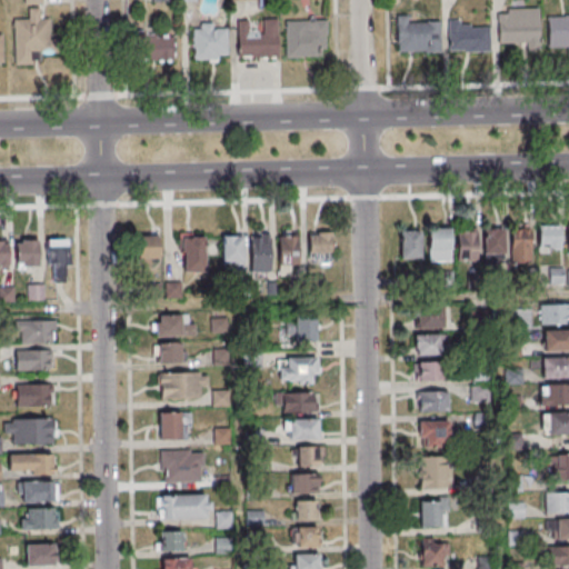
[(12,20),(13,67),(31,67),(31,62),(39,62),(39,55),(56,53),(56,41),(48,41),(48,20),(39,20),(38,9),(27,9),(27,20),(12,20)]
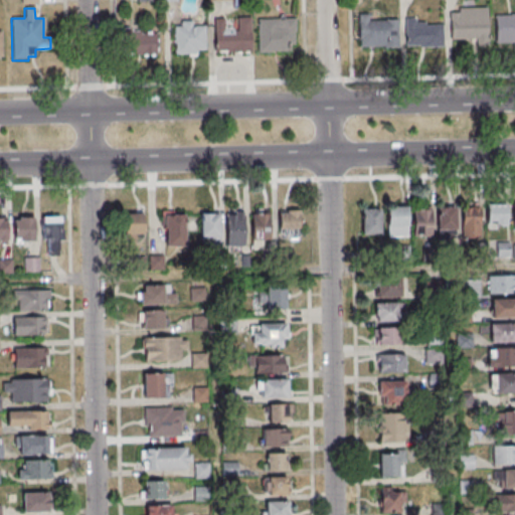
[(487,8),(488,45),(476,46),(476,39),(450,40),(450,14),(459,14),(459,8),(487,8)]
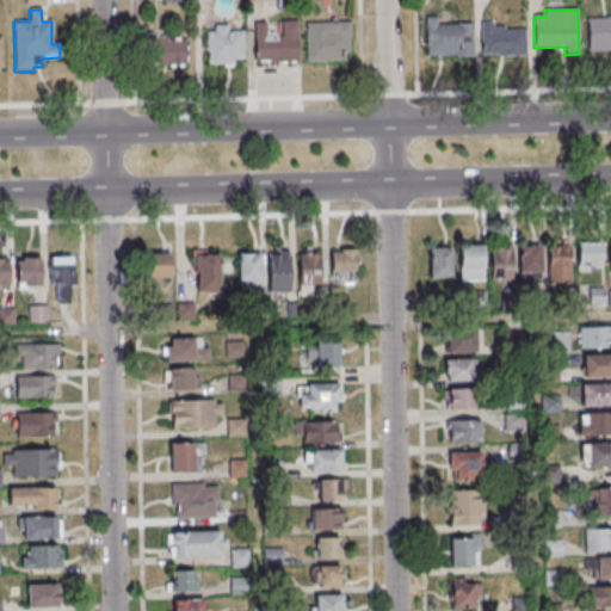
[(437,24),(437,17),(426,17),(426,55),(473,55),(473,23),(437,24)]
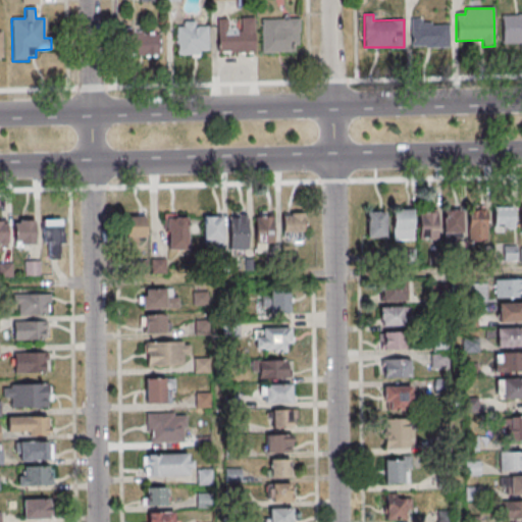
[(521,45),(520,46),(520,44),(502,45),(501,16),(521,15),(521,45)]
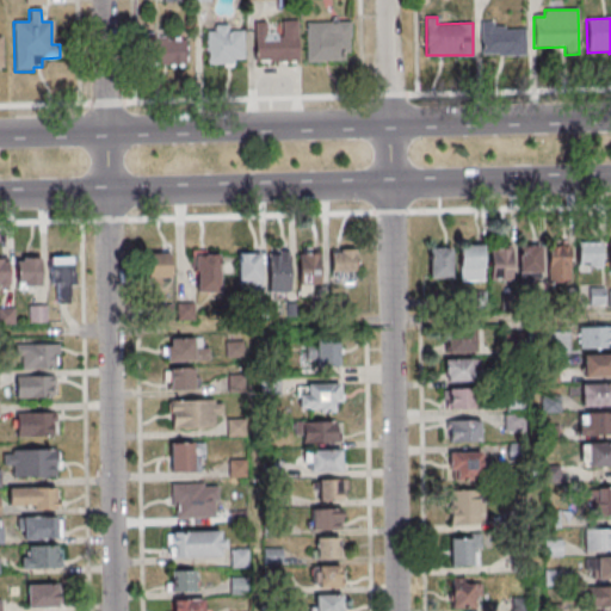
[(298,22),(279,22),(279,32),(266,32),(266,24),(251,24),(250,61),(297,62),(298,22)]
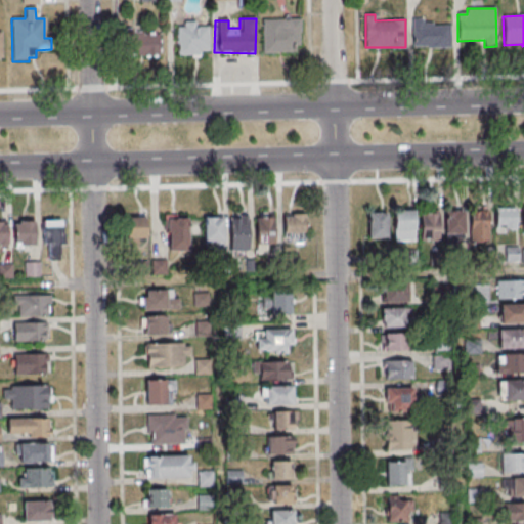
[(263,18),(263,53),(300,53),(300,18),(263,18)]
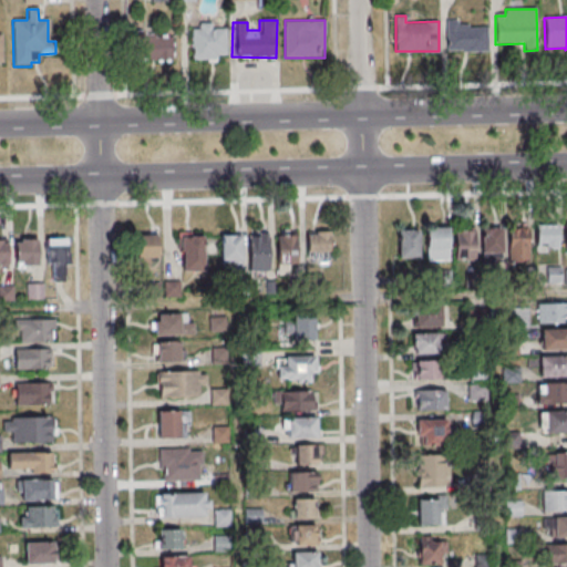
[(486,28),(487,52),(461,53),(461,51),(446,51),(445,21),(456,21),(457,26),(467,26),(467,29),(486,28)]
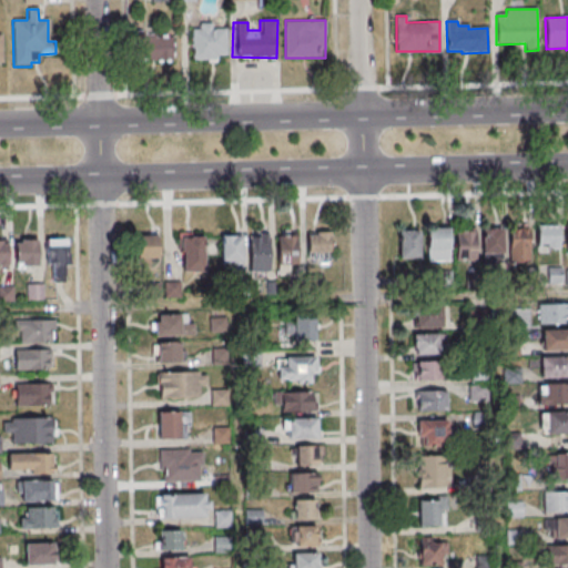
[(227,61),(227,26),(192,26),(192,61),(227,61)]
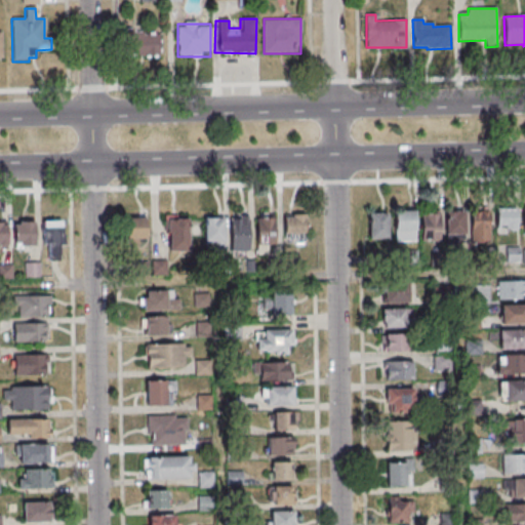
[(160,55),(160,31),(127,31),(127,55),(160,55)]
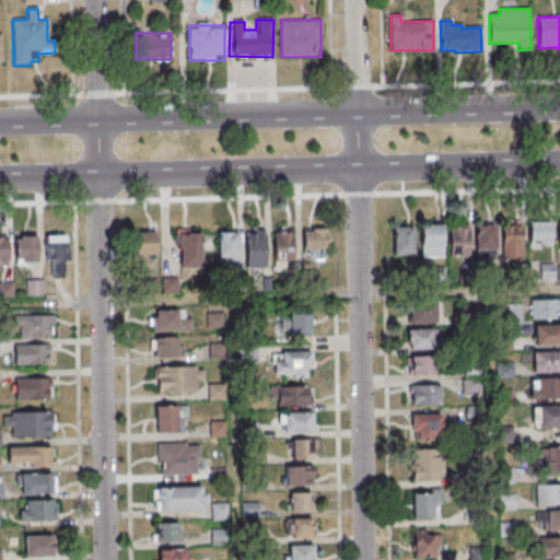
[(529,248),(551,248),(551,223),(529,223),(529,248)]
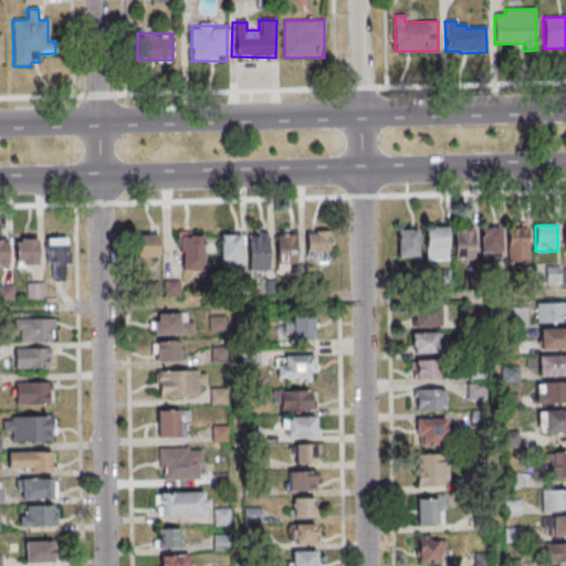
[(448,259),(448,227),(426,227),(426,259),(448,259)]
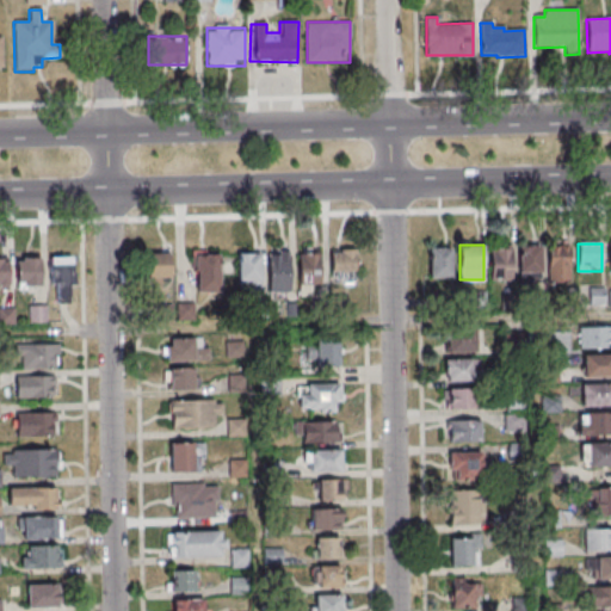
[(541,245),(520,245),(520,283),(541,283),(541,245)]
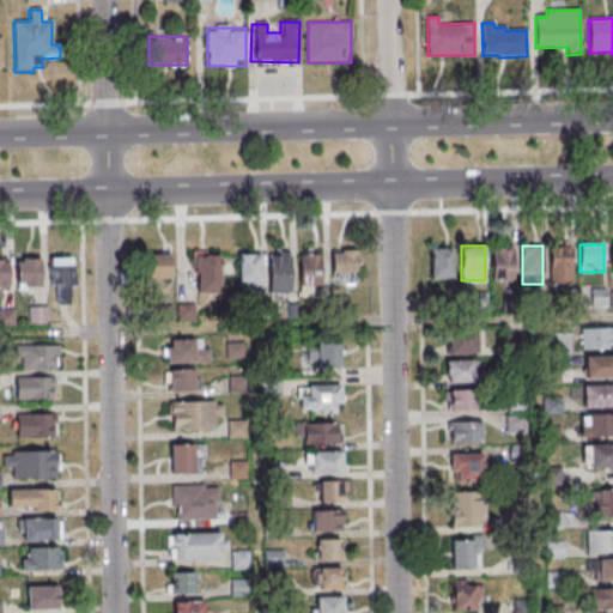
[(551,283),(571,283),(571,246),(551,246),(551,283)]
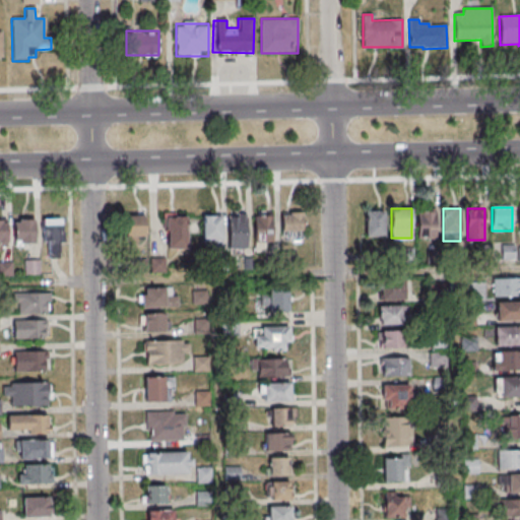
[(366,236),(385,236),(385,209),(366,209),(366,236)]
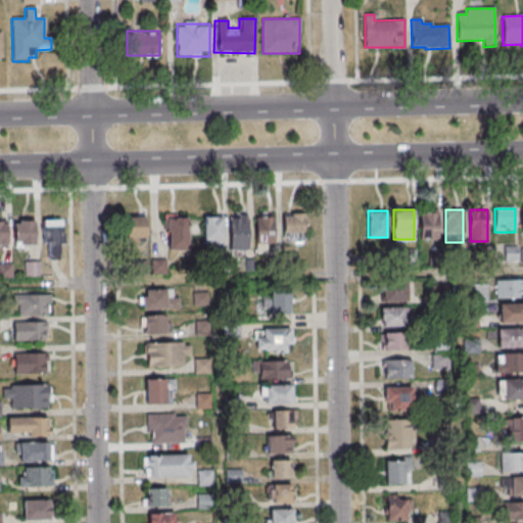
[(438,240),(438,212),(420,212),(421,240),(438,240)]
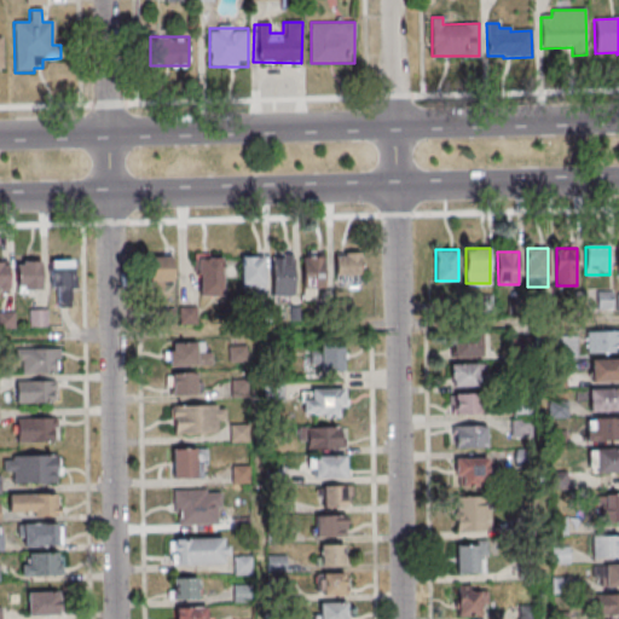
[(360,287),(360,253),(335,253),(335,287),(360,287)]
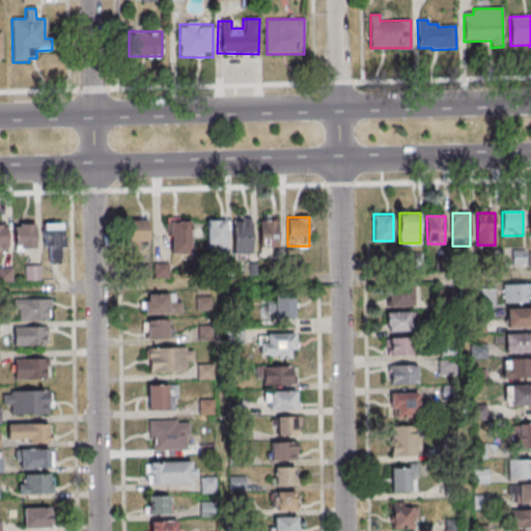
[(259,218),(259,257),(277,257),(277,218),(259,218)]
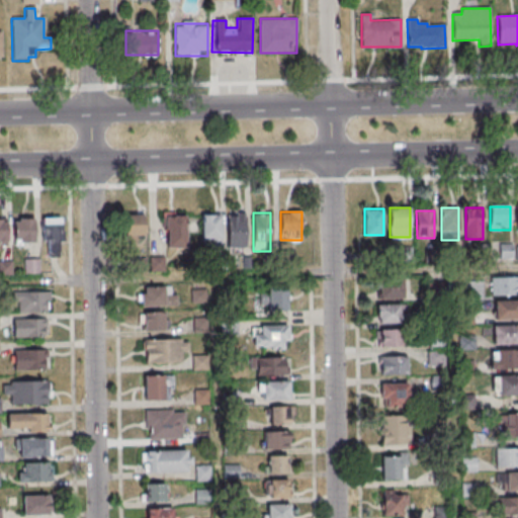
[(145,214),(124,214),(124,236),(145,236),(145,214)]
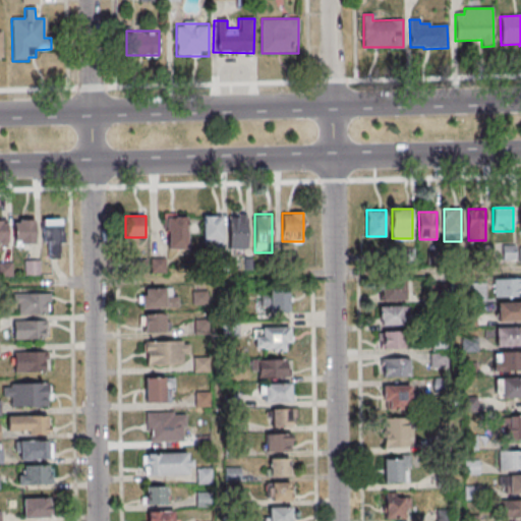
[(187,249),(187,216),(166,216),(166,249),(187,249)]
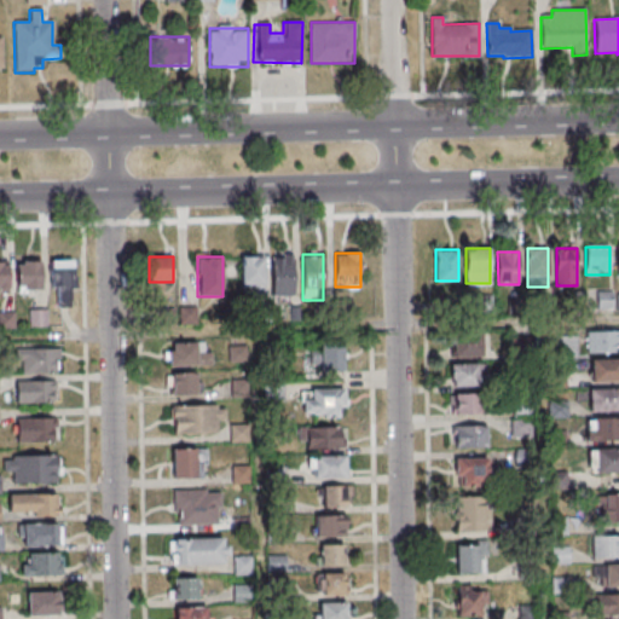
[(242,290),(265,290),(265,256),(242,256),(242,290)]
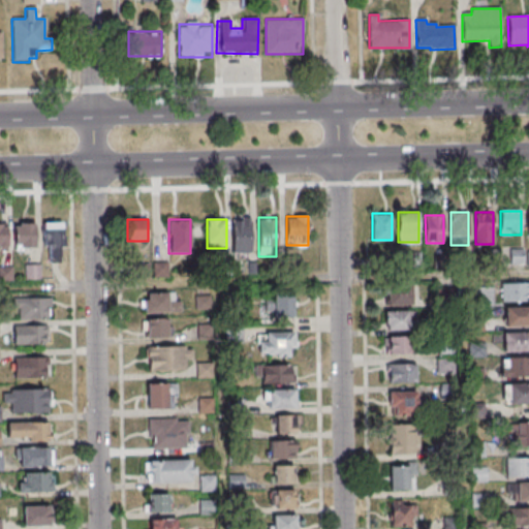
[(250,220),(232,220),(232,258),(250,258),(250,220)]
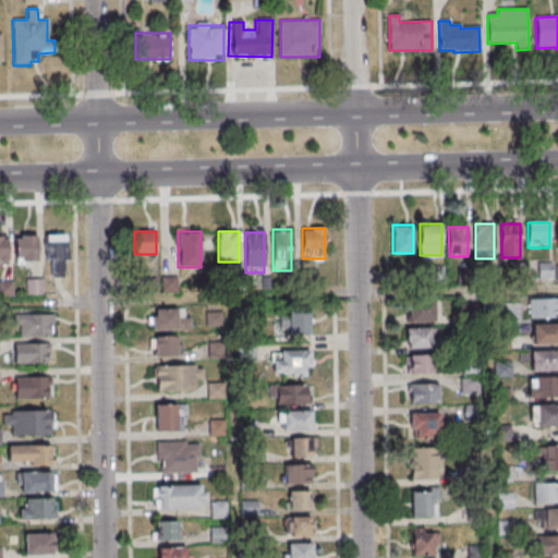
[(46,276),(67,276),(67,233),(46,233),(46,276)]
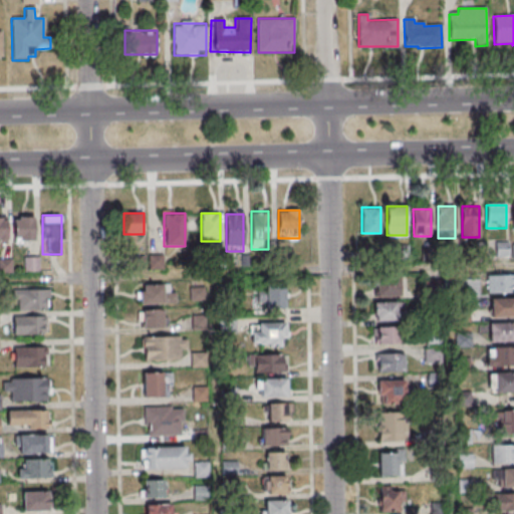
[(0,247),(8,248),(8,217),(0,216),(0,247)]
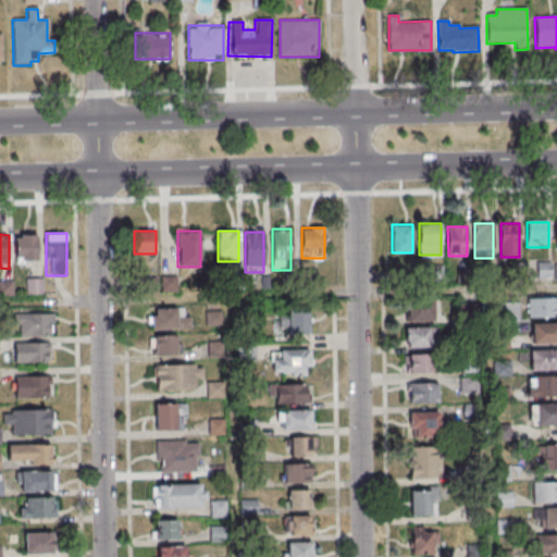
[(37,234),(14,234),(14,261),(37,261),(37,234)]
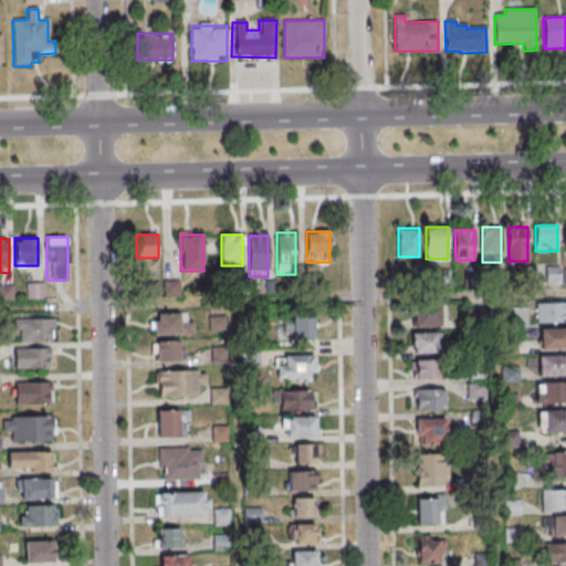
[(561,265),(538,265),(538,284),(561,284),(561,265)]
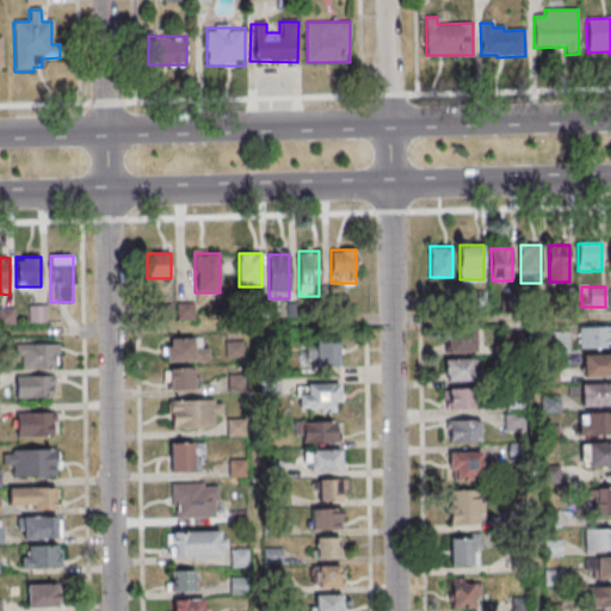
[(195,321),(195,303),(160,303),(160,321),(195,321)]
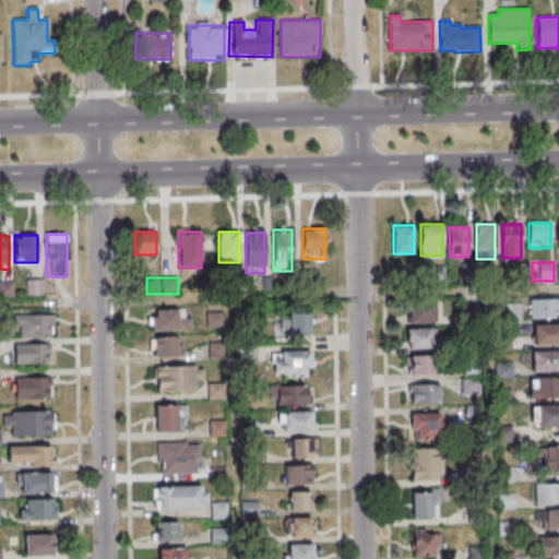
[(42,294),(42,280),(28,280),(28,294),(42,294)]
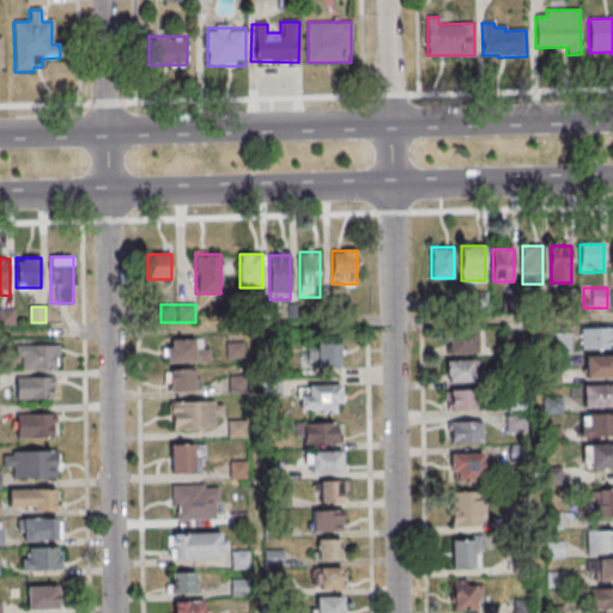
[(612,327),(581,328),(581,350),(612,349),(612,327)]
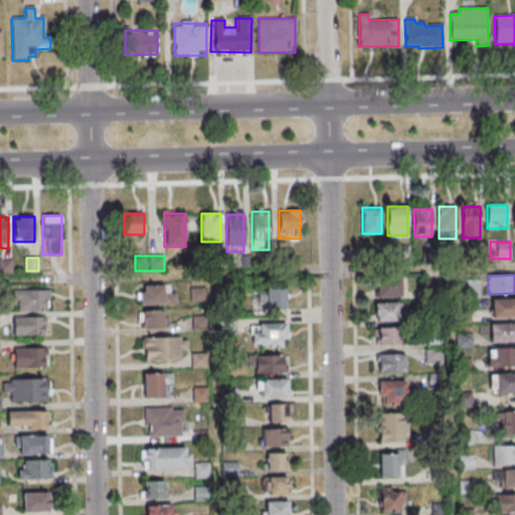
[(400,298),(400,276),(377,276),(377,298),(400,298)]
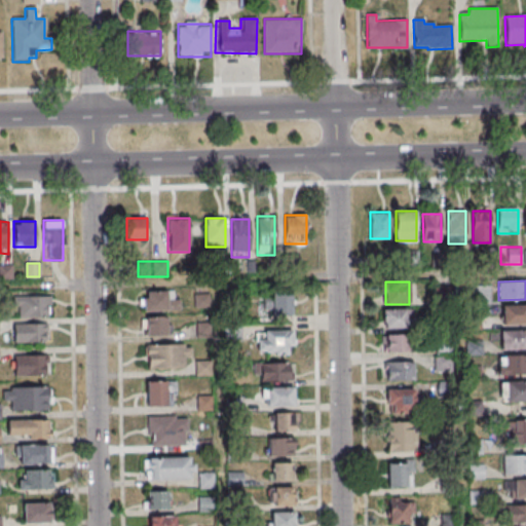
[(472,303),(491,302),(490,285),(470,287),(472,303)]
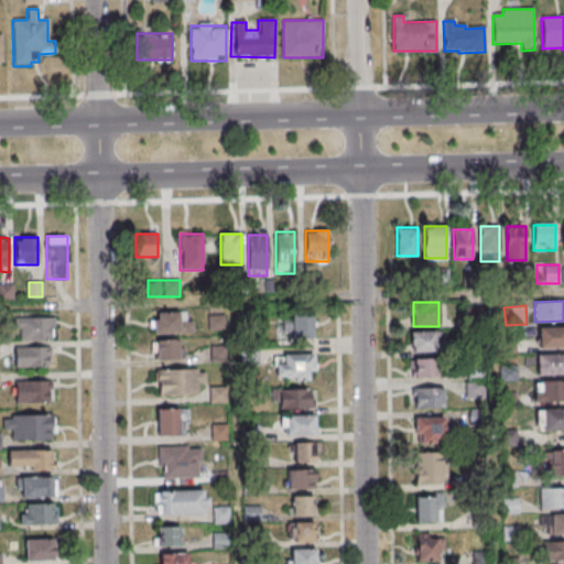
[(182,333),(182,312),(152,312),(152,333),(182,333)]
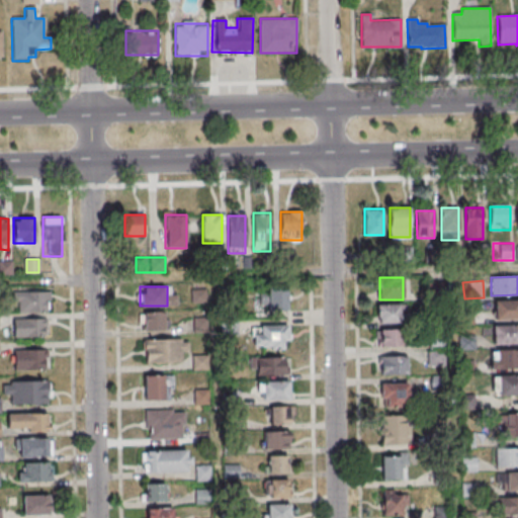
[(287,311),(287,286),(260,286),(260,311),(287,311)]
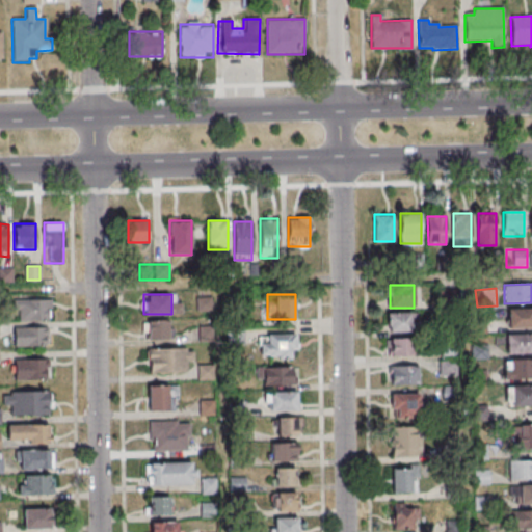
[(51,298),(17,298),(17,319),(51,319),(51,298)]
